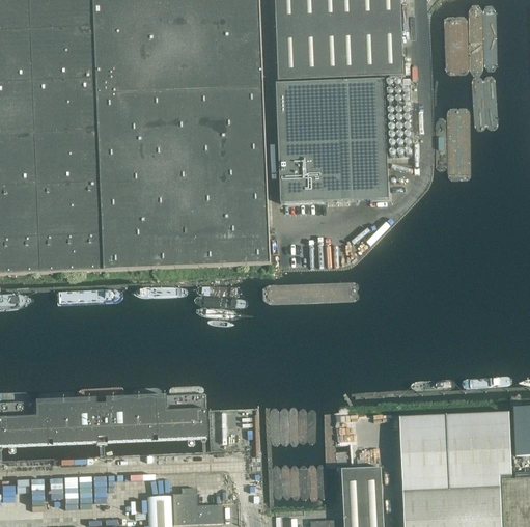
[(0,273),(270,262),(258,0),(0,0),(0,273)]
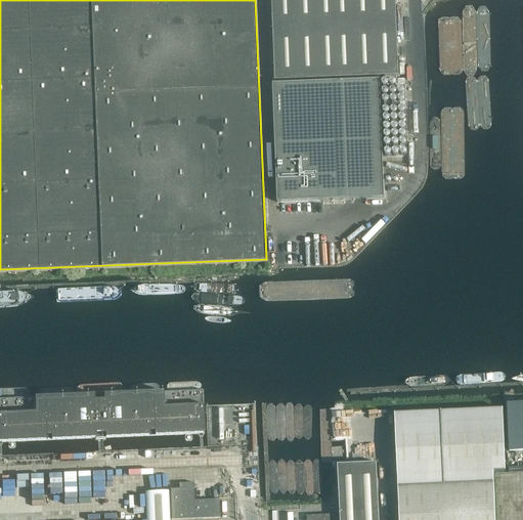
[(270,0),(274,77),(397,73),(393,0),(270,0)]
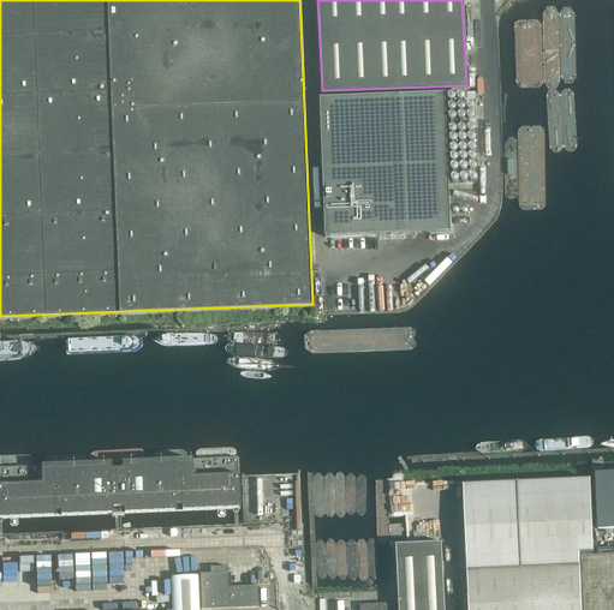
[(443,89),(325,94),(331,233),(449,228),(443,89)]
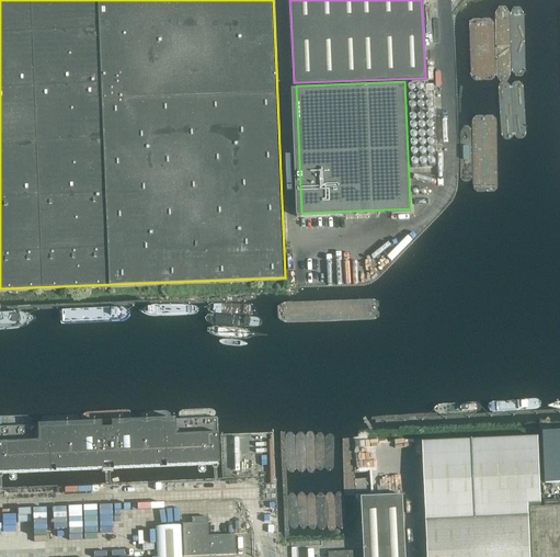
[(0,469),(106,465),(218,461),(217,413),(0,421),(0,469)]
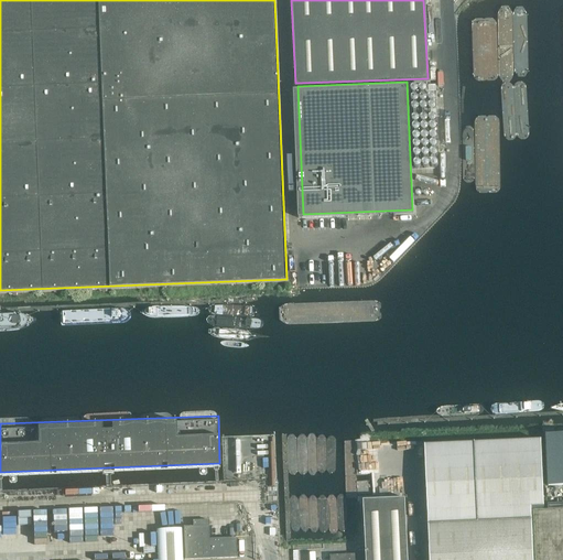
[(562,431),(547,432),(549,483),(562,482),(562,431)]
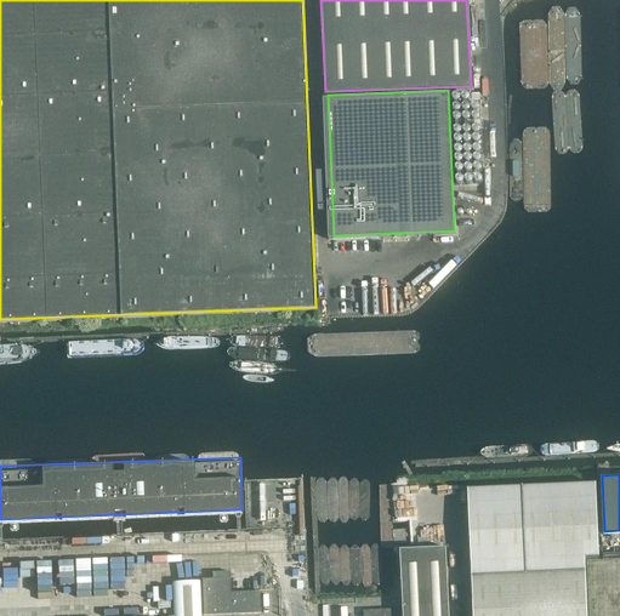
[(586,615),(584,554),(598,554),(595,482),(522,485),(522,484),(521,484),(521,485),(467,488),(472,615),(586,615)]
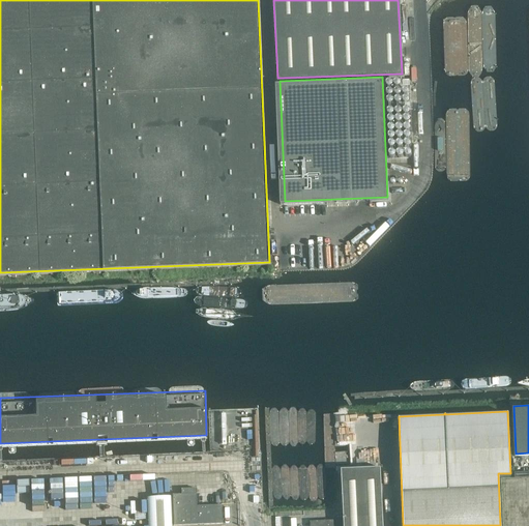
[(382,525),(381,494),(379,465),(341,467),(343,517),(310,518),(310,525),(382,525)]
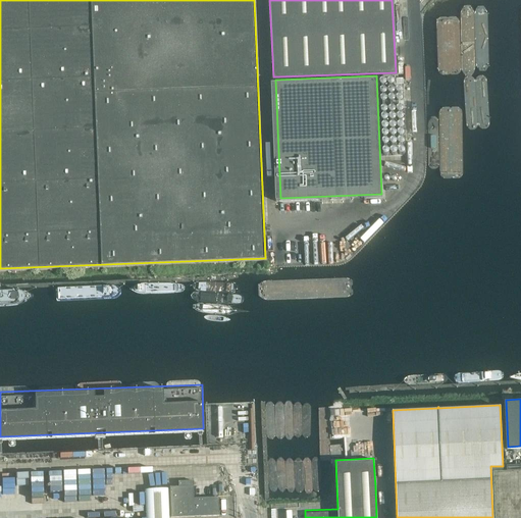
[(169,514),(169,515),(218,513),(217,495),(193,496),(193,477),(177,478),(177,483),(168,484),(169,484),(170,514),(169,514)]
